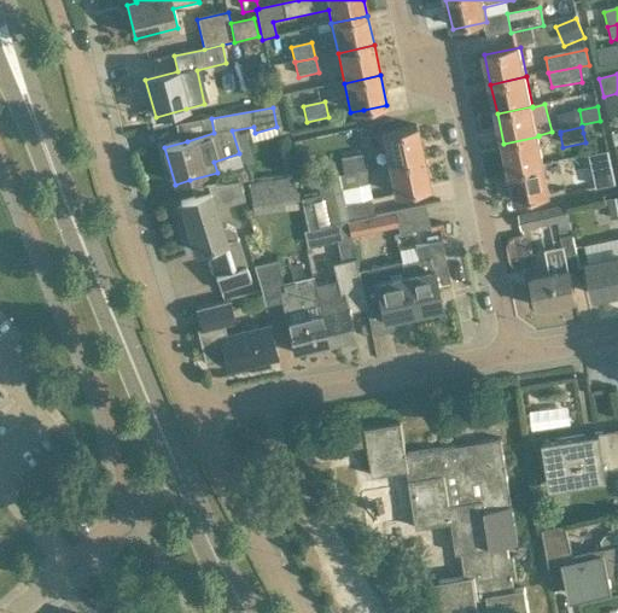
[(382,135),(389,165),(423,158),(417,128),(382,135)]
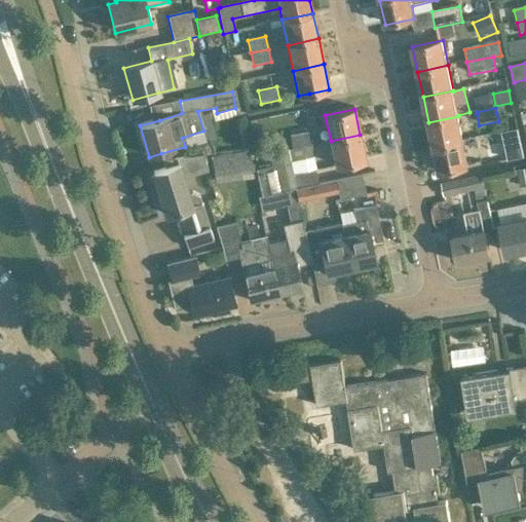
[(459,118),(477,114),(477,112),(458,116),(428,122),(434,147),(463,141),(459,118)]
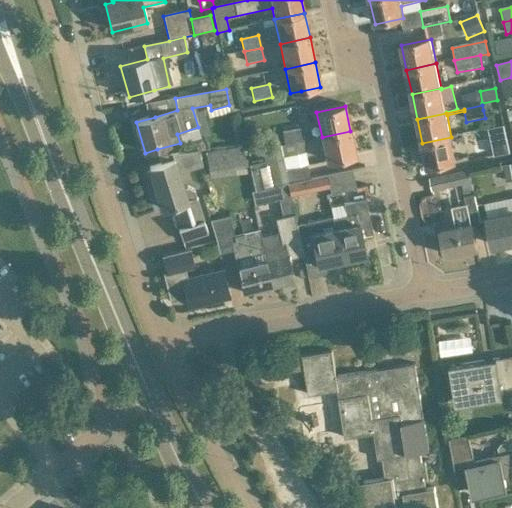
[(507,136),(504,126),(489,129),(491,139),(507,136)]
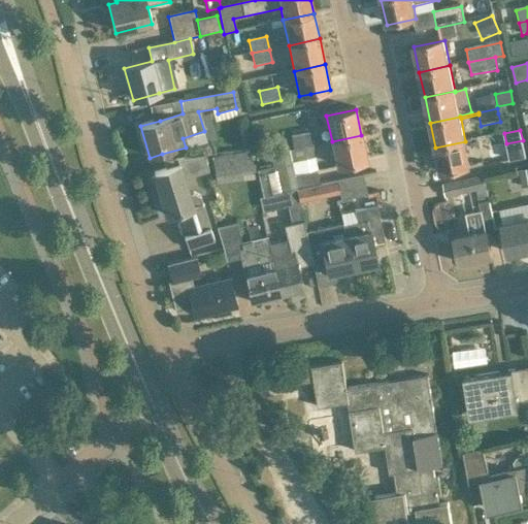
[(294,150),(311,145),(309,133),(292,137),(294,150)]
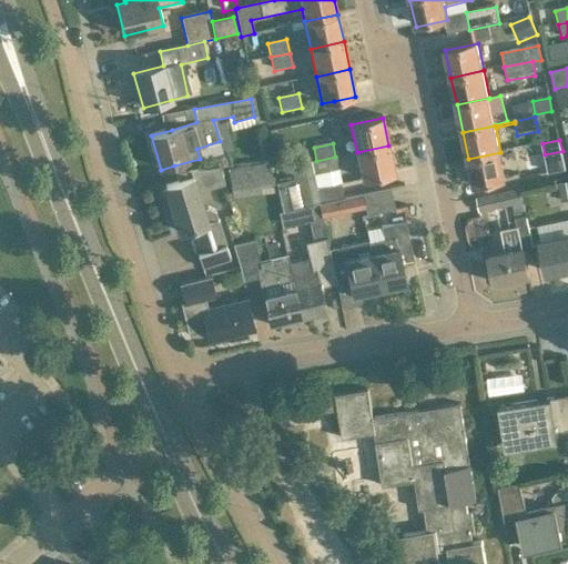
[(388,145),(357,152),(363,180),(395,173),(388,145)]
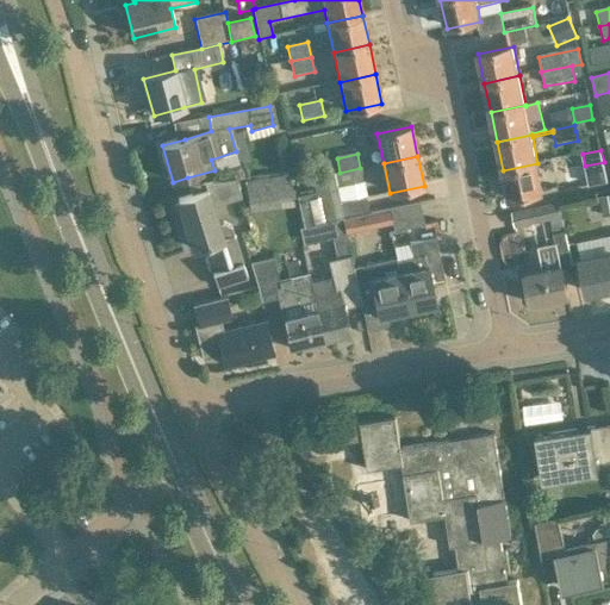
[(537,163),(503,170),(509,200),(543,193),(537,163)]
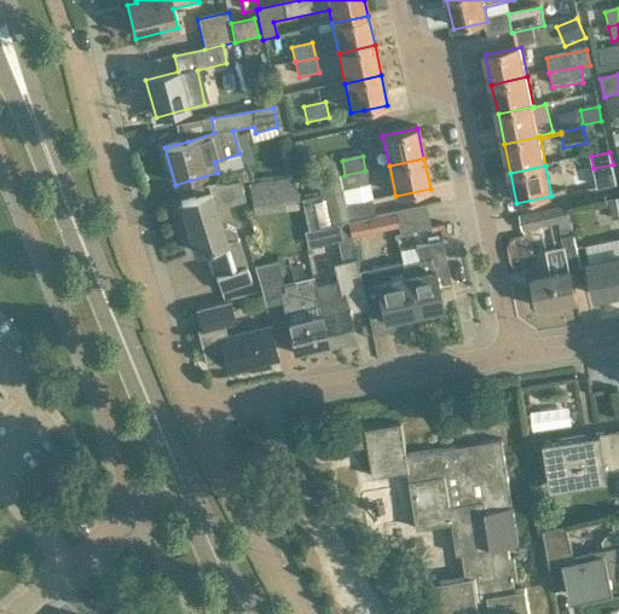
[(339,179),(342,192),(369,186),(365,171),(345,175),(346,177),(339,179)]
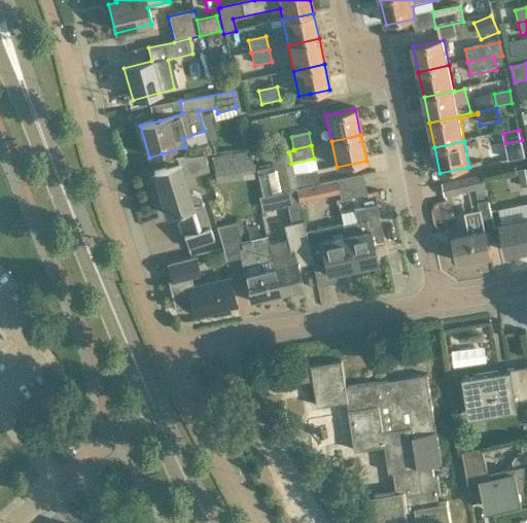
[(270,150),(273,167),(262,169),(269,196),(295,190),(296,190),(296,188),(293,175),(291,164),(288,152),(287,146),(285,147),(270,150)]
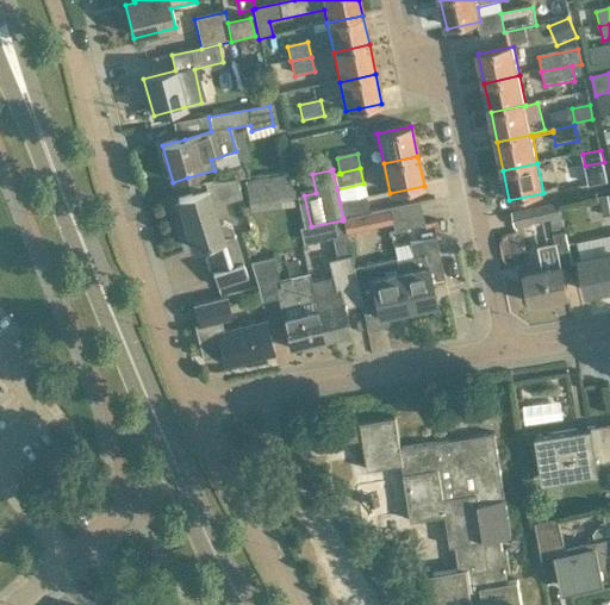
[(290,176),(246,184),(248,206),(293,199),(290,176)]
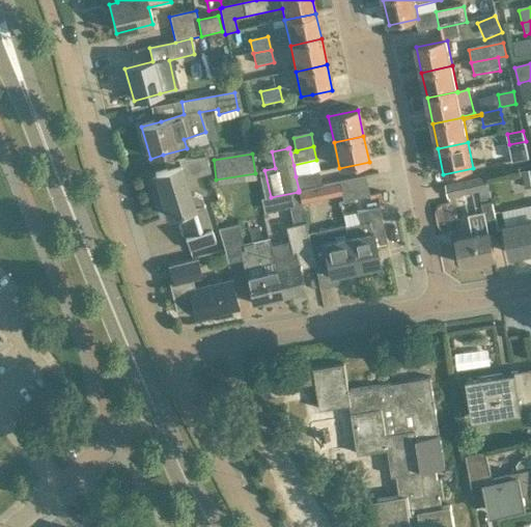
[(160,191),(169,218),(178,216),(186,239),(212,230),(202,199),(195,196),(191,197),(182,167),(156,175),(157,178),(154,179),(158,192),(160,191)]
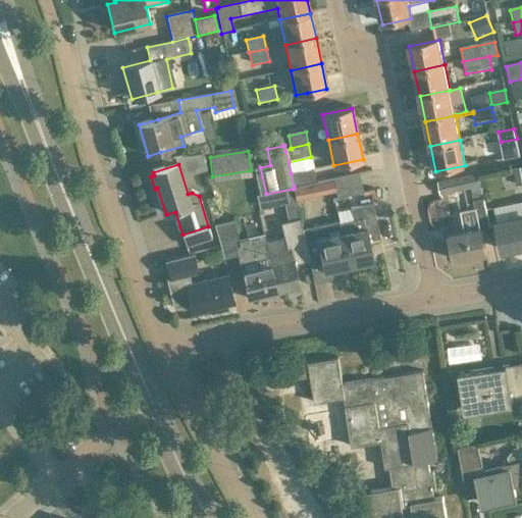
[(521,168),(513,170),(516,187),(521,186),(521,168)]
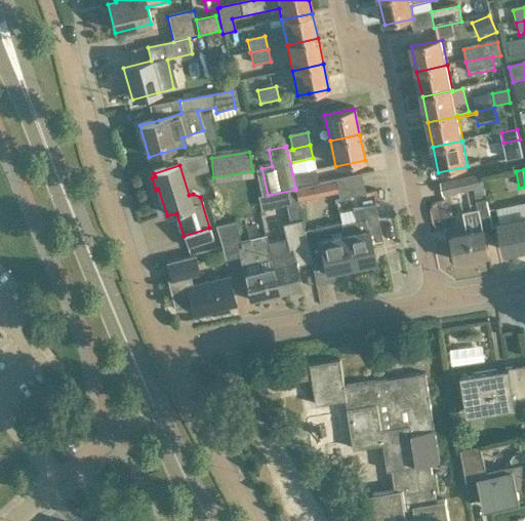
[(314,185),(317,184),(314,170),(292,174),(295,188),(314,185)]
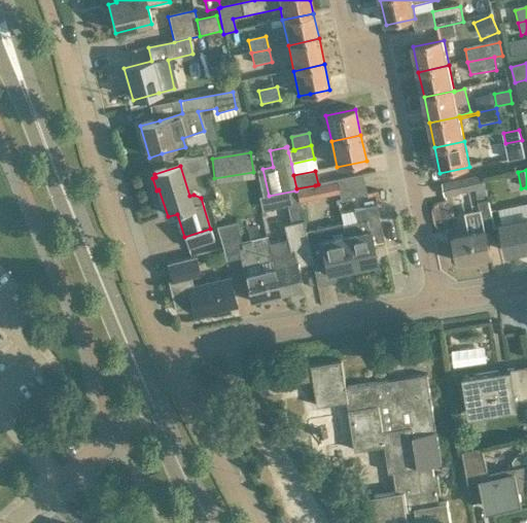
[(485,189),(482,177),(443,185),(445,198),(477,190),(481,211),(465,214),(469,234),(454,238),(459,265),(492,257),(486,232),(495,230),(489,201),(487,201),(485,189)]
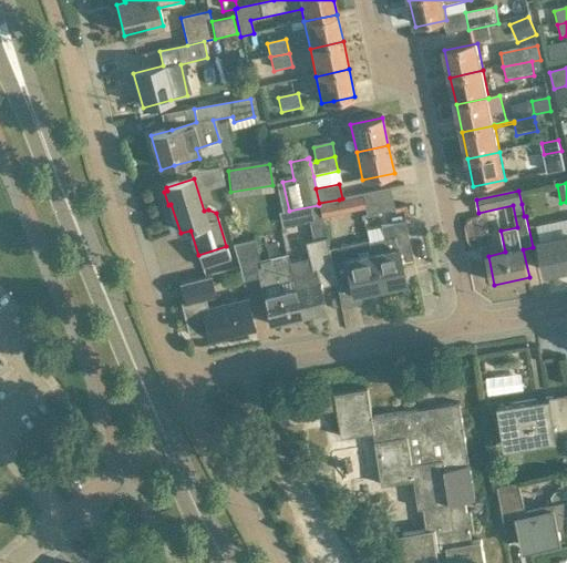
[(342,213),(364,208),(361,194),(342,198),(339,200),(342,213)]
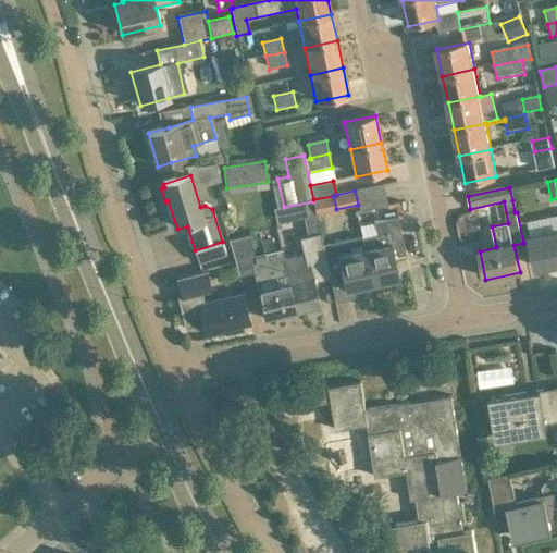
[(318,223),(312,201),(284,207),(273,210),(276,225),(305,219),(306,225),(318,223)]
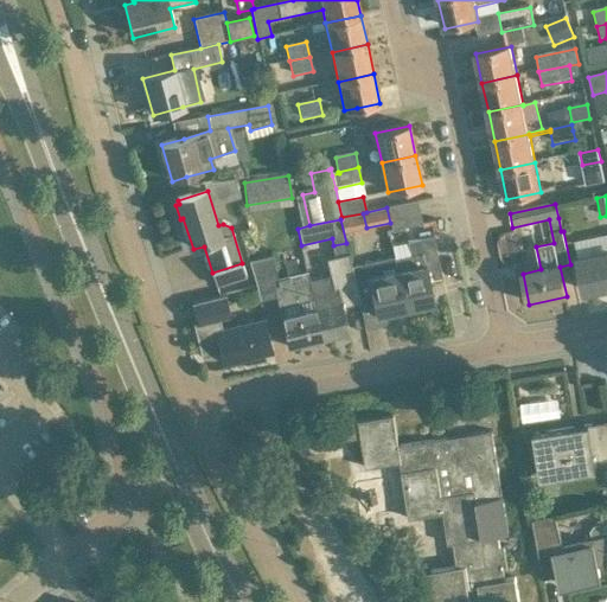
[(411,256),(395,260),(407,309),(435,303),(430,282),(442,279),(434,238),(430,238),(420,241),(409,243),(411,256)]
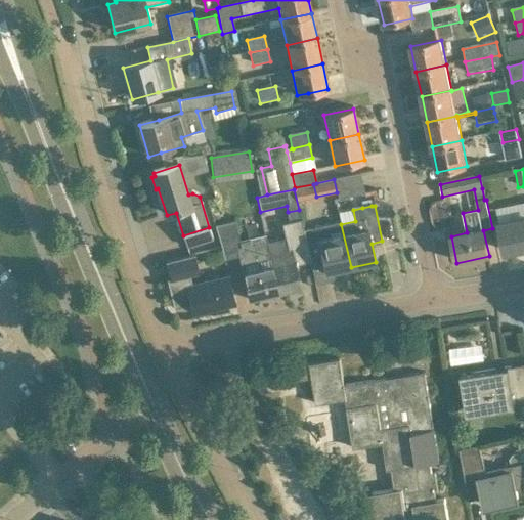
[(303,231),(301,220),(290,223),(281,224),(288,250),(271,254),(280,294),(302,289),(296,265),(310,262),(304,231),(303,231)]
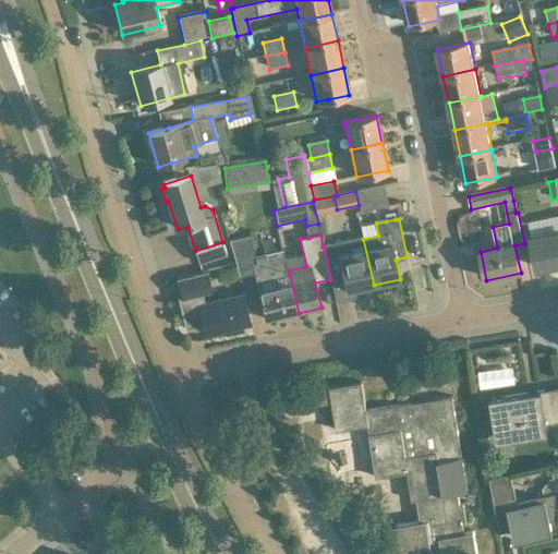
[(557,235),(532,241),(534,248),(538,269),(557,264),(557,235)]
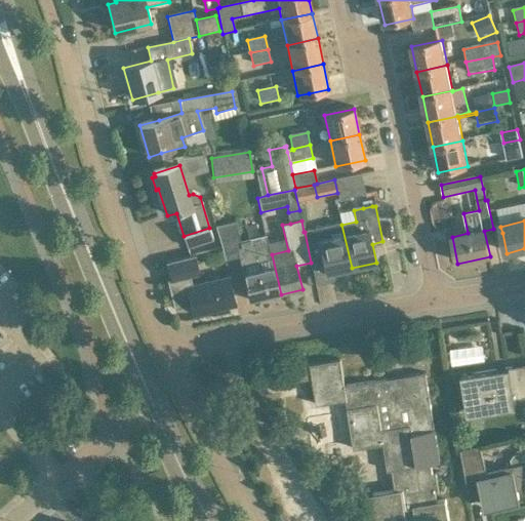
[(326,273),(352,268),(341,225),(341,223),(305,232),(311,263),(312,266),(316,286),(329,283),(326,273)]
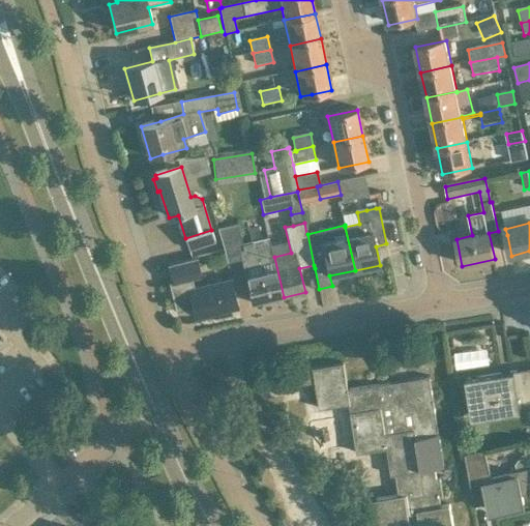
[(284,297),(274,257),(272,246),(271,246),(269,238),(238,245),(252,304),(284,297)]
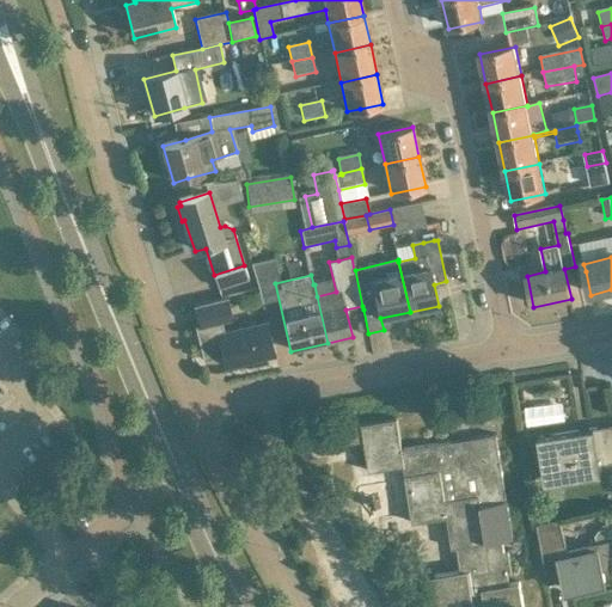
[(268,323),(236,331),(224,333),(221,323),(233,320),(227,299),(194,307),(199,326),(195,327),(203,362),(222,357),(225,368),(275,355),(268,323)]
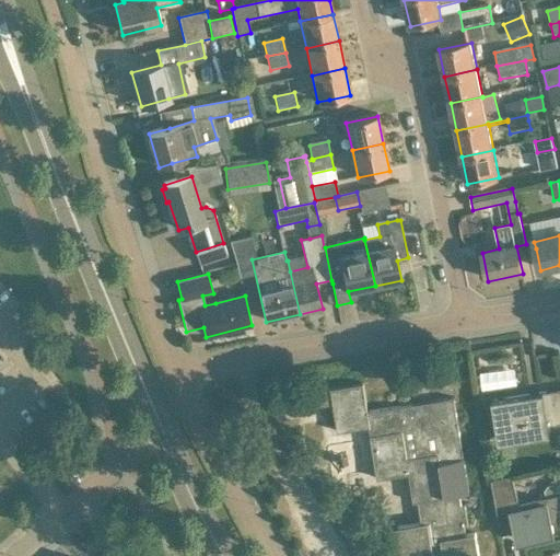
[(409,476),(411,488),(467,479),(464,462),(454,400),(369,414),(363,385),(295,396),(298,412),(334,406),(338,433),(370,429),(377,481),(409,476)]
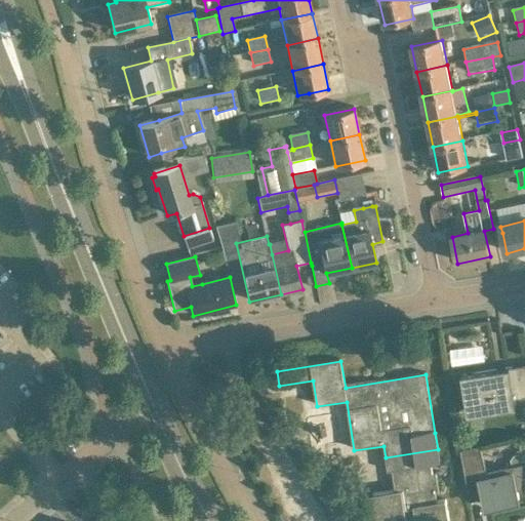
[(524,397),(524,367),(463,377),(470,414),(514,407),(513,399),(524,397)]
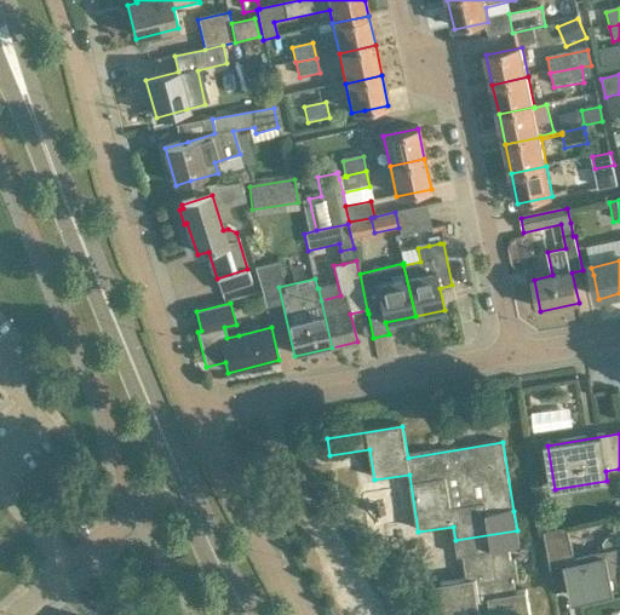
[(568,528),(545,533),(556,593),(572,590),(574,601),(579,599),(613,591),(610,580),(619,578),(619,556),(619,550),(575,559),(568,528)]
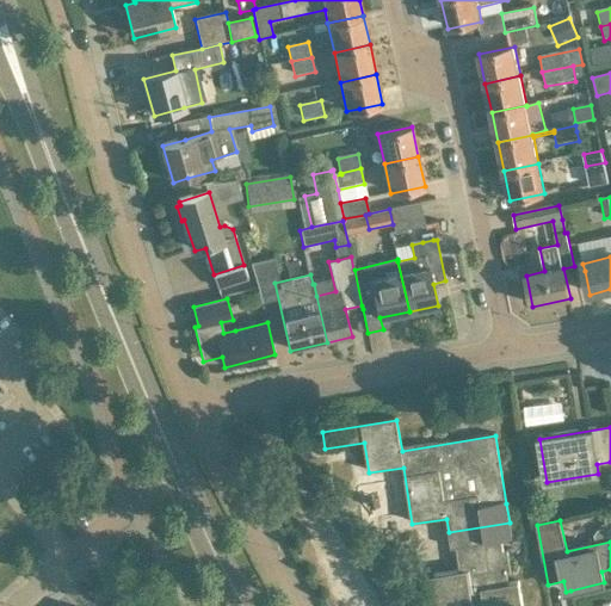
[(523,605),(519,583),(508,585),(507,574),(512,573),(508,551),(504,552),(501,542),(512,539),(510,523),(449,532),(451,549),(457,549),(461,572),(434,576),(434,577),(437,577),(440,605),(523,605)]
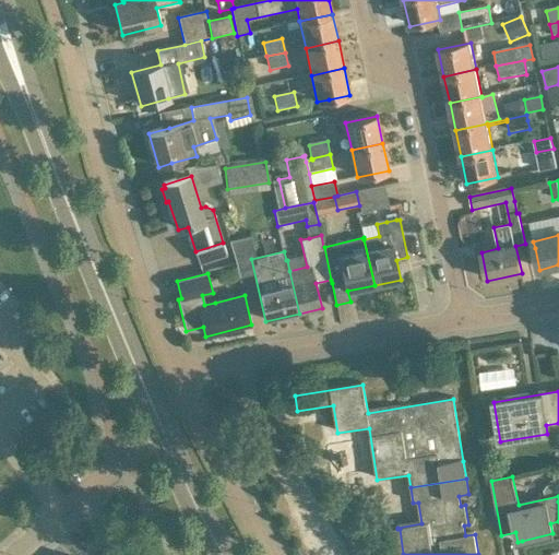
[(544,492),(545,498),(555,495),(552,485),(547,486),(544,492)]
